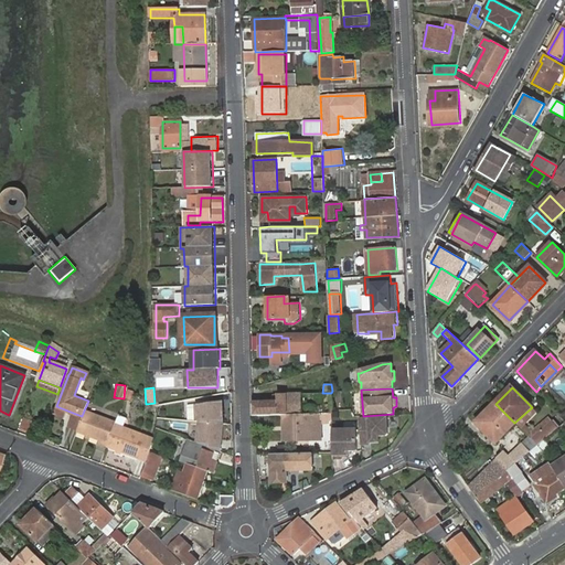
[(279,404),(253,404),(254,417),(285,415),(304,415),(302,394),(278,395),(279,404)]
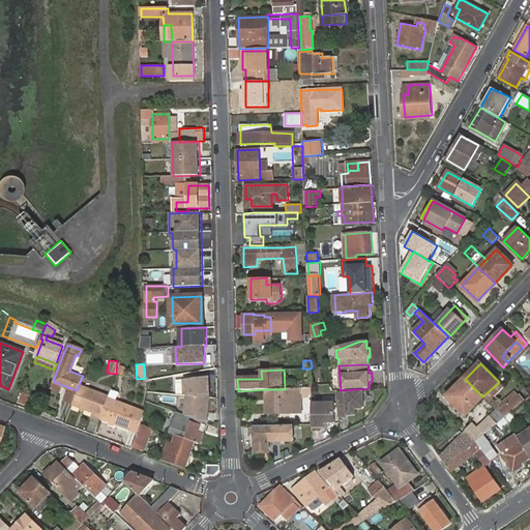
[(188,395),(186,416),(208,424),(211,396),(210,375),(185,380),(188,395)]
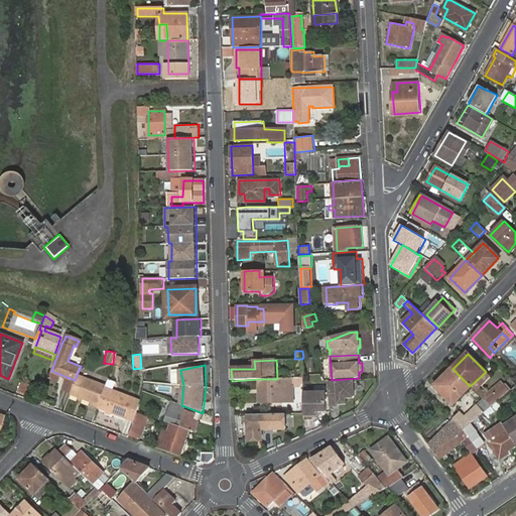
[(470,386),(453,369),(435,386),(453,404),(471,387),(470,386)]
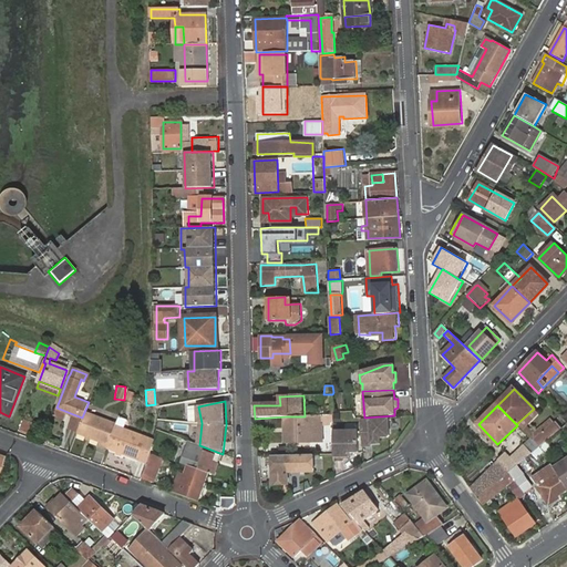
[(516,424),(517,425),(523,431),(539,414),(534,409),(516,424)]
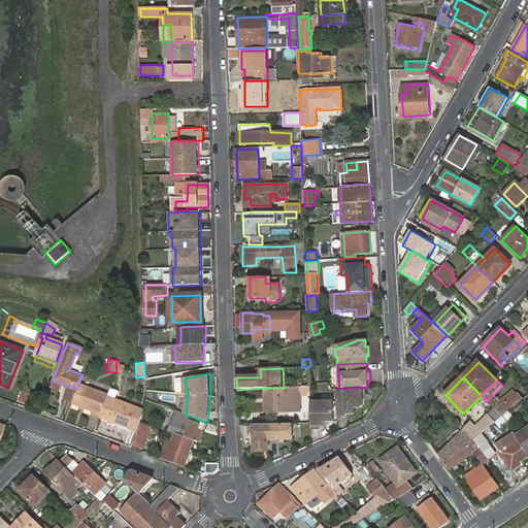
[(106,397),(107,395),(78,384),(76,389),(71,401),(71,402),(92,410),(91,414),(99,417),(106,397)]
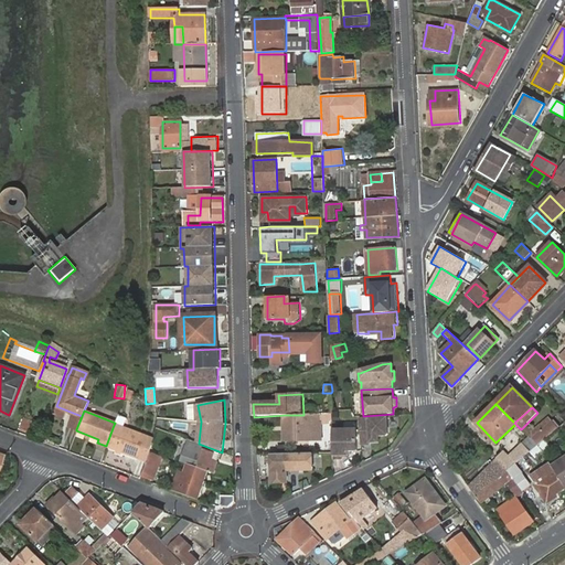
[(82,416),(73,413),(67,426),(76,429),(82,416)]
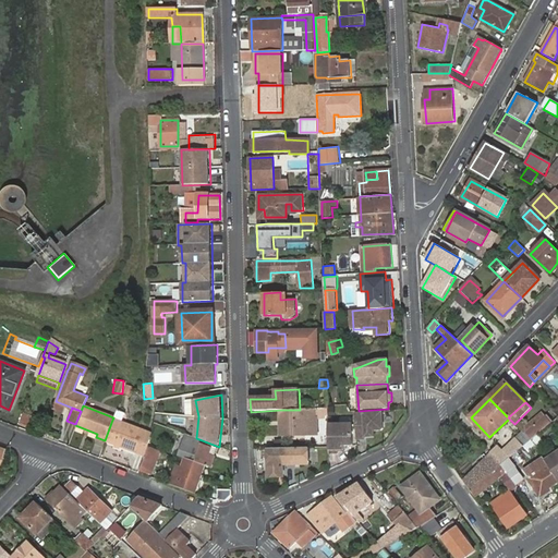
[(300,410),(281,410),(282,435),(305,434),(305,409),(300,410)]
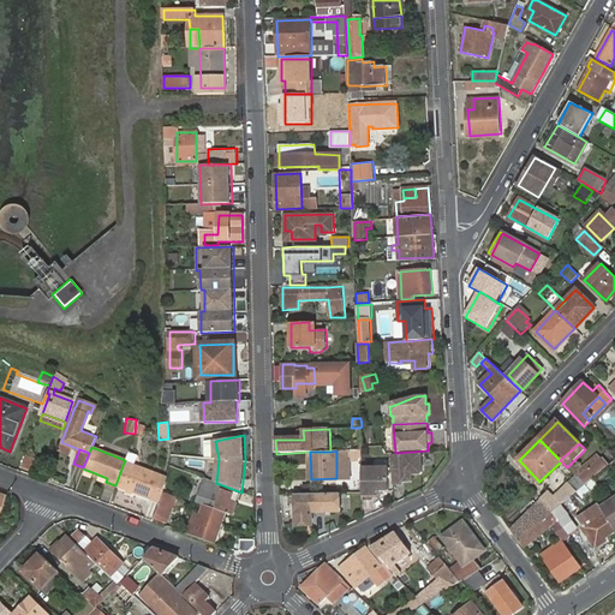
[(421,454),(392,455),(393,484),(401,484),(401,483),(412,483),(412,476),(419,476),(422,473),(421,454)]
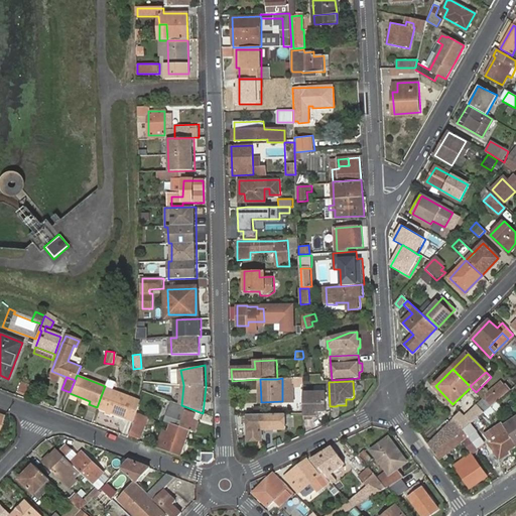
[(503,386),(504,385),(501,382),(486,394),(480,389),(476,392),(485,401),(503,386)]
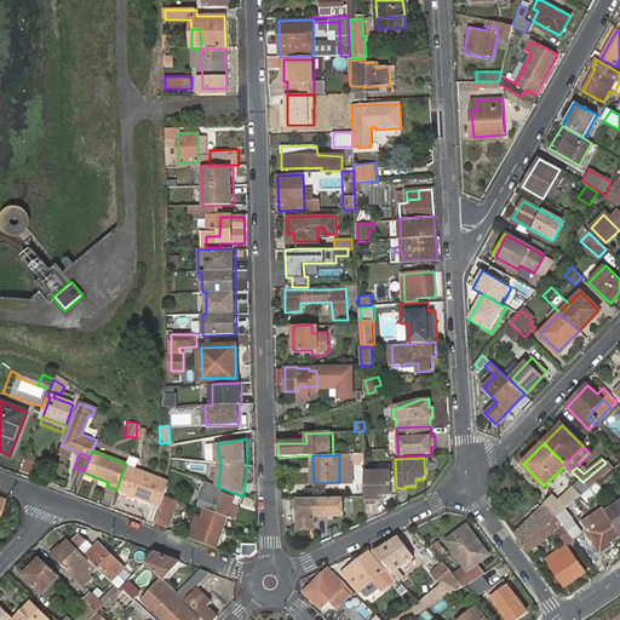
[(34,465),(24,461),(21,474),(29,477),(34,465)]
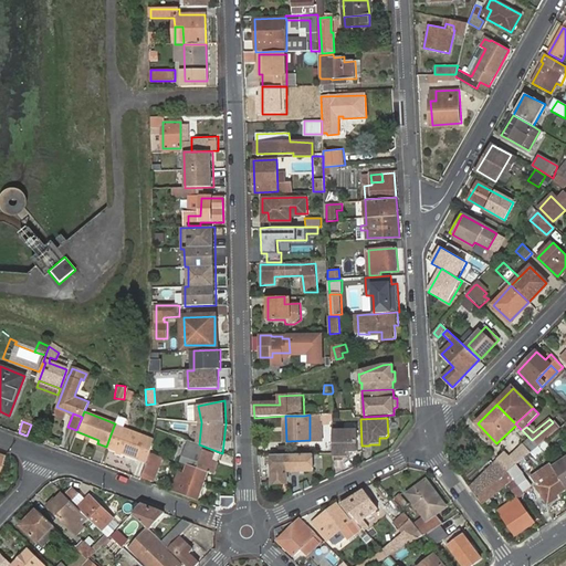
[(532,440),(538,447),(545,440),(557,430),(552,423),(532,440)]
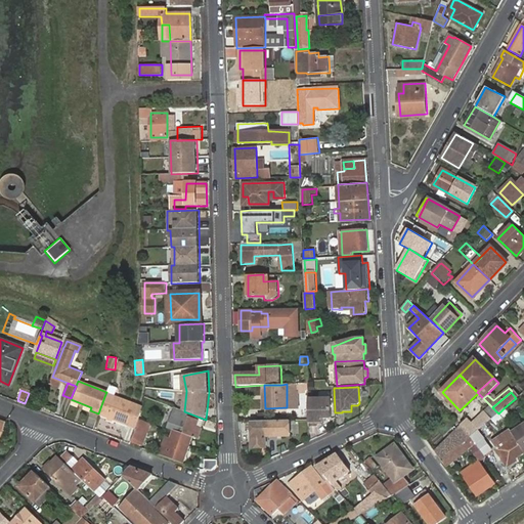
[(129,426),(133,405),(105,394),(98,413),(127,425),(129,426)]
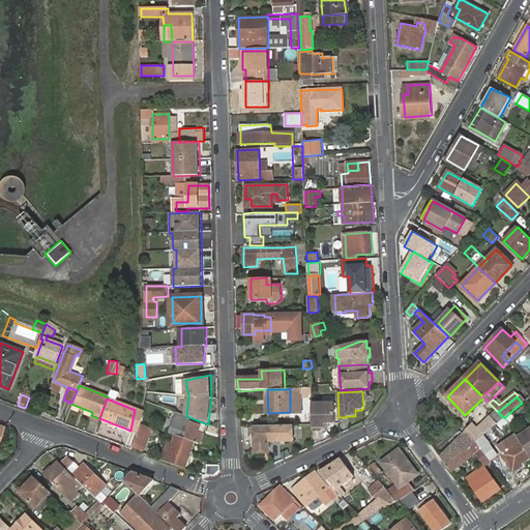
[(312,403),(313,428),(321,428),(326,428),(326,423),(334,423),(334,403),(312,403)]
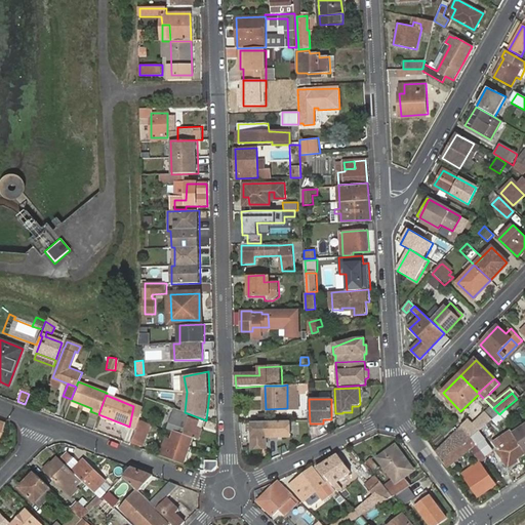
[(140,409),(133,406),(129,427),(135,429),(139,416),(140,409)]
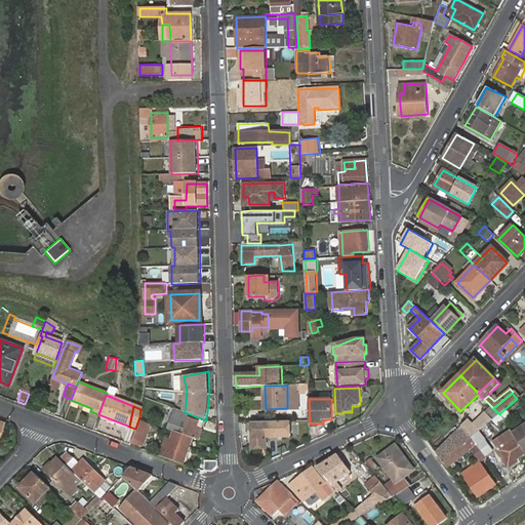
[(463,431),(471,438),(479,431),(498,415),(491,407),(472,426),(466,420),(459,427),(463,431)]
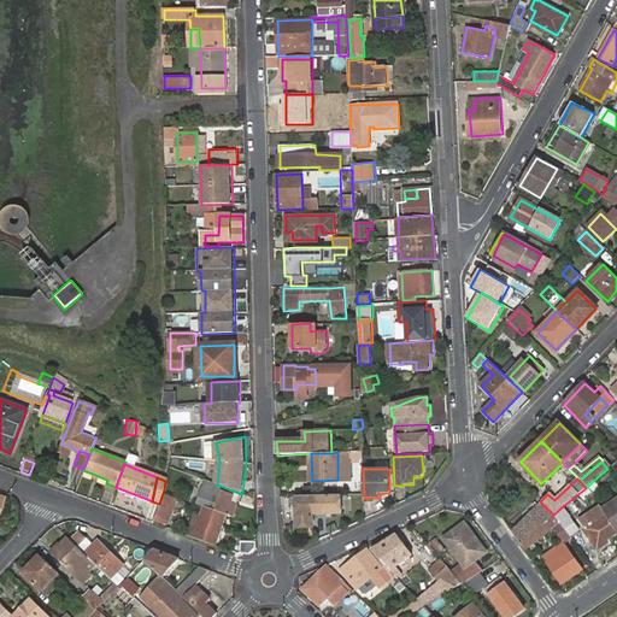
[(594,480),(587,487),(592,494),(600,488),(594,480)]
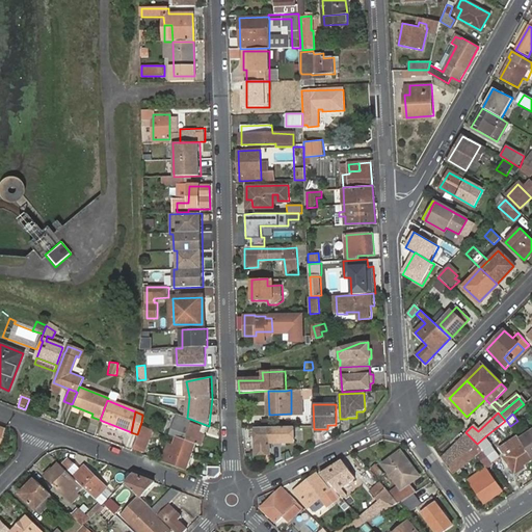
[(188,424),(188,421),(183,420),(169,416),(165,426),(171,429),(170,433),(178,436),(186,440),(191,425),(188,424)]
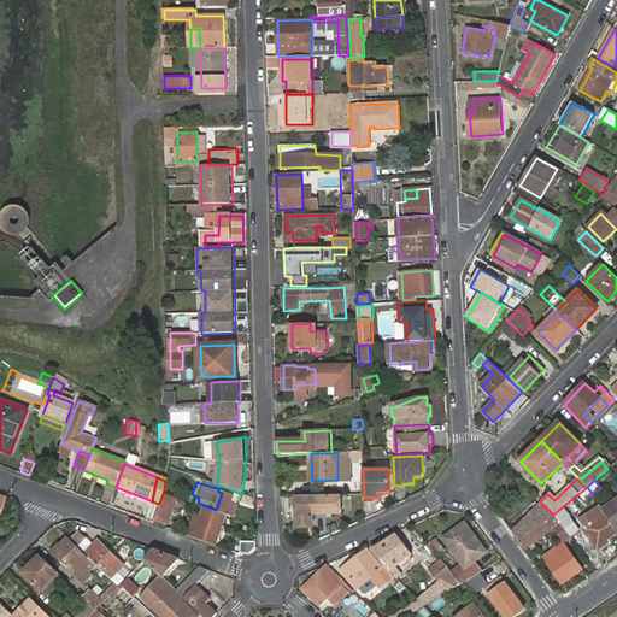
[(241,495),(234,494),(218,488),(218,492),(222,493),(216,510),(206,506),(201,517),(223,524),(227,515),(233,516),(241,495)]
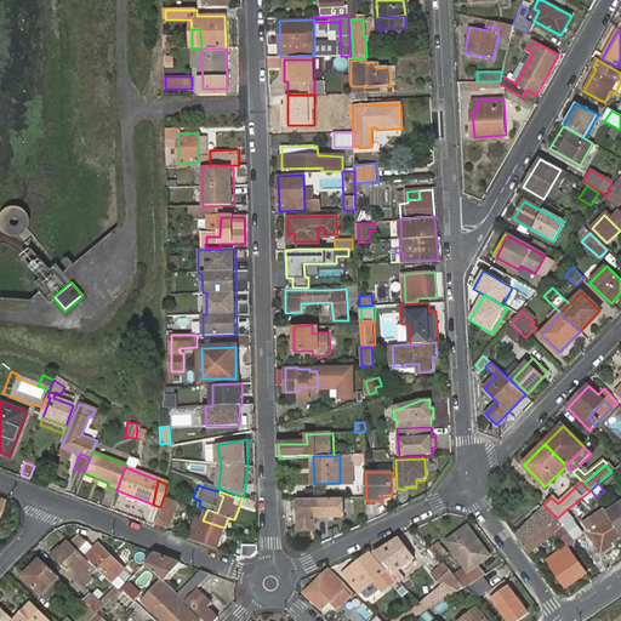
[(174,499),(165,493),(160,507),(154,523),(165,527),(174,499)]
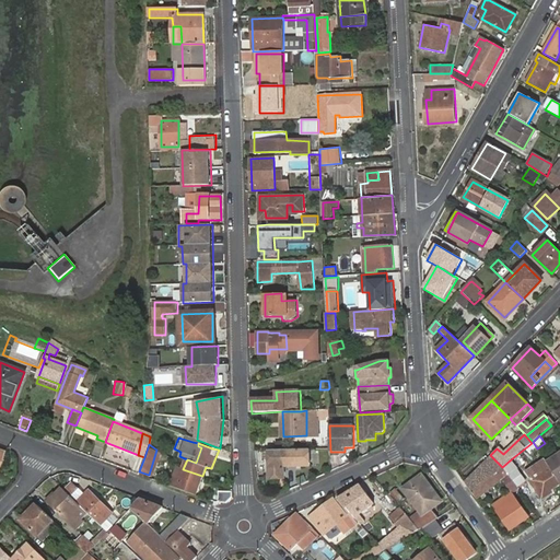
[(283,451),(283,467),(310,466),(308,450),(283,451)]
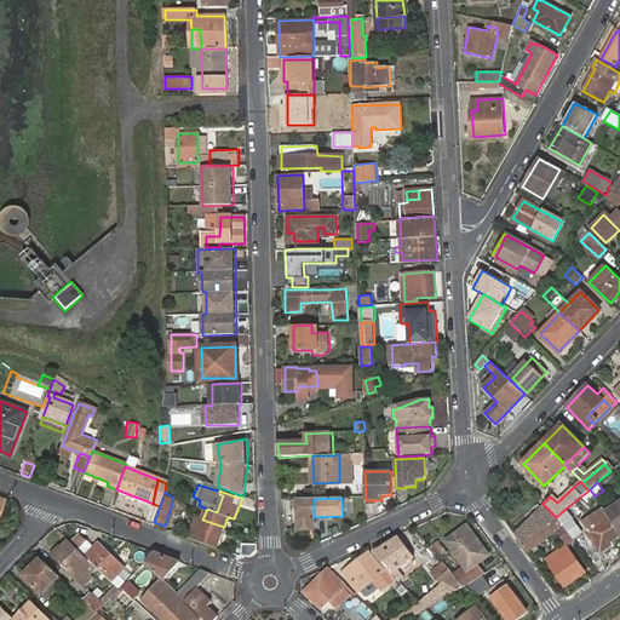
[(297,499),(298,530),(315,530),(314,517),(314,499),(297,499)]
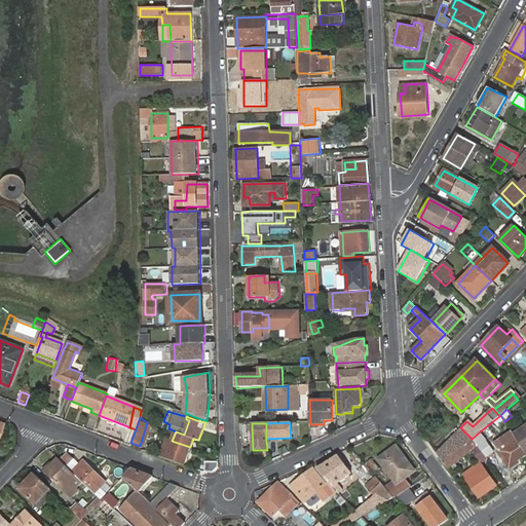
[(517,439),(525,452),(525,426),(514,435),(517,439)]
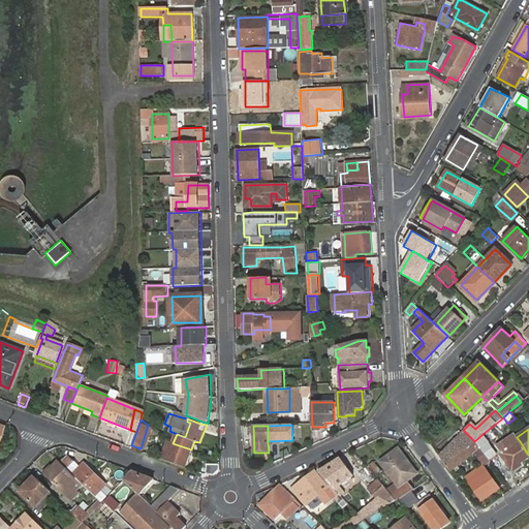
[(464,449),(474,441),(467,434),(458,442),(459,443),(464,449)]
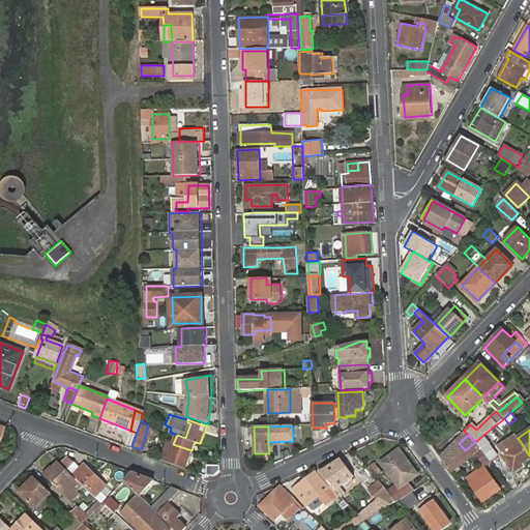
[(484,437),(478,441),(481,445),(488,441),(484,437)]
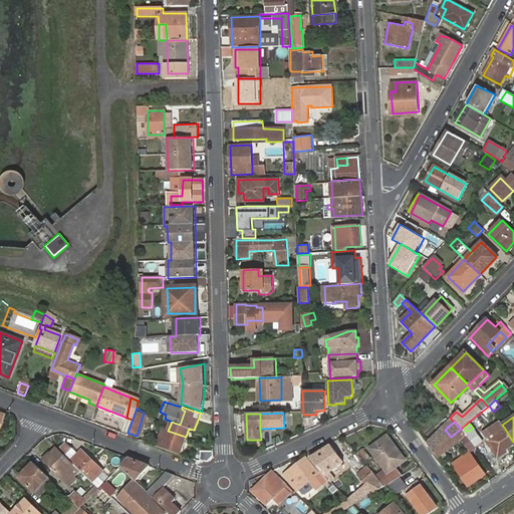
[(467,432),(464,428),(461,429),(467,437),(475,432),(473,428),(467,432)]
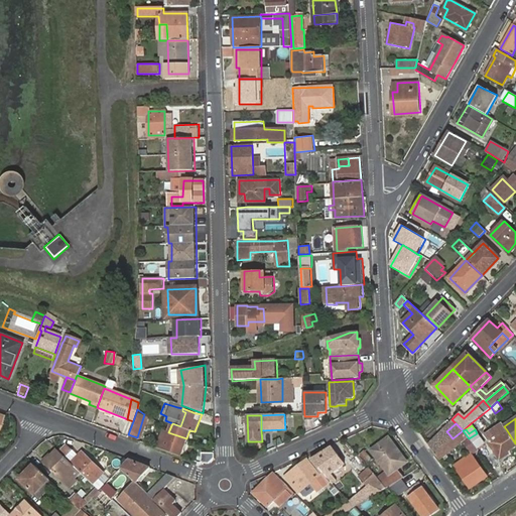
[(478,450),(477,448),(476,448),(469,438),(463,430),(453,438),(435,454),(440,460),(462,444),(464,447),(465,446),(470,454),(454,466),(470,488),(487,476),(472,456),(478,450)]
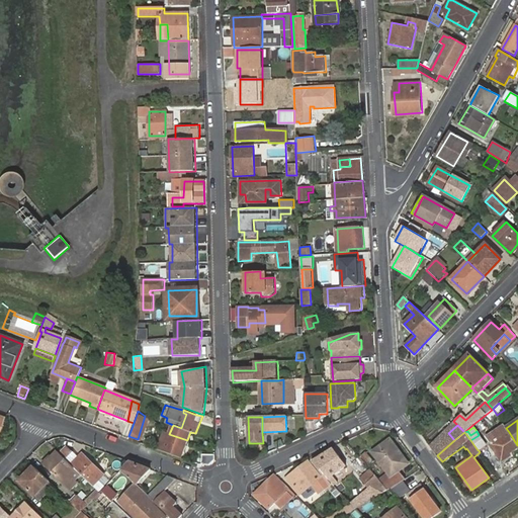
[(509,453),(517,447),(517,445),(509,432),(500,438),(495,441),(492,436),(488,440),(502,461),(510,455),(509,453)]
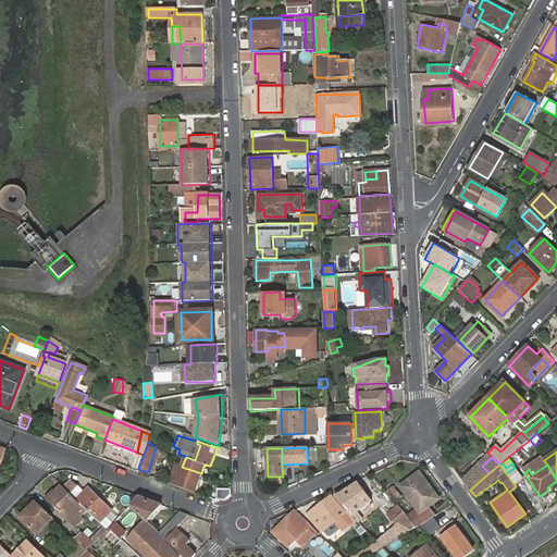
[(196,491),(201,473),(182,467),(176,484),(196,491)]
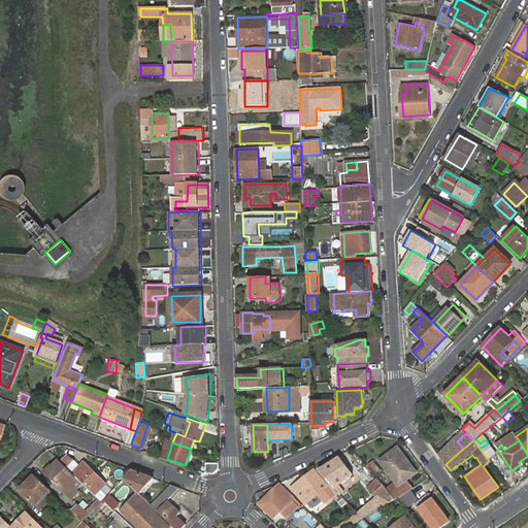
[(441,458),(446,464),(463,449),(458,442),(441,458)]
